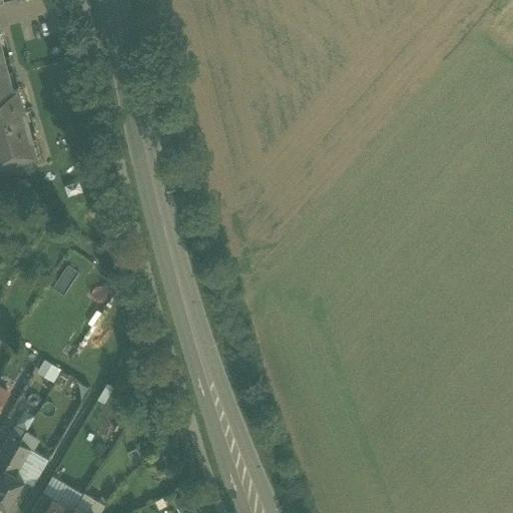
[(0,91),(12,88),(0,42),(0,91)]
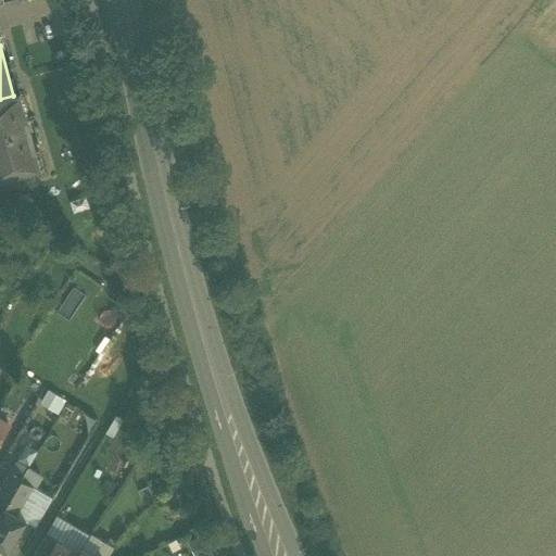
[(13,96),(0,99),(0,180),(39,171),(19,95),(13,96)]
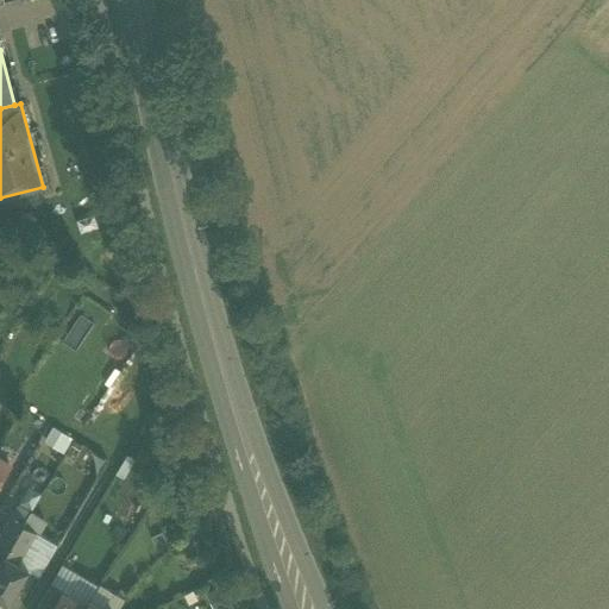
[(66,450),(71,435),(51,428),(45,444),(66,450)]
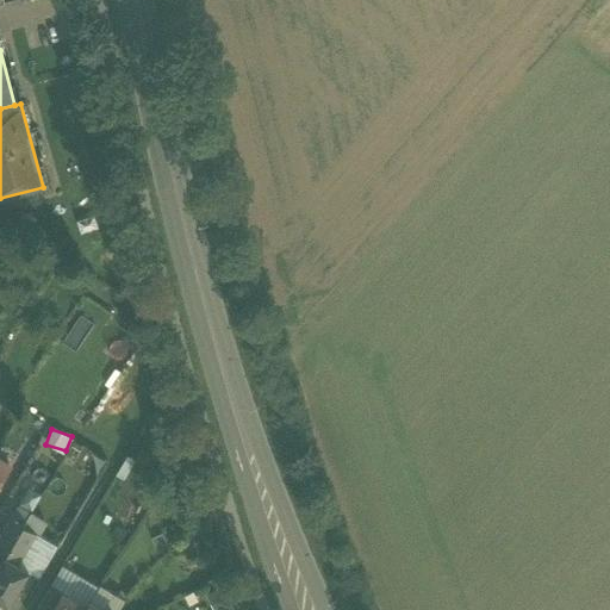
[(0,537),(0,565),(23,528),(11,521),(0,537)]
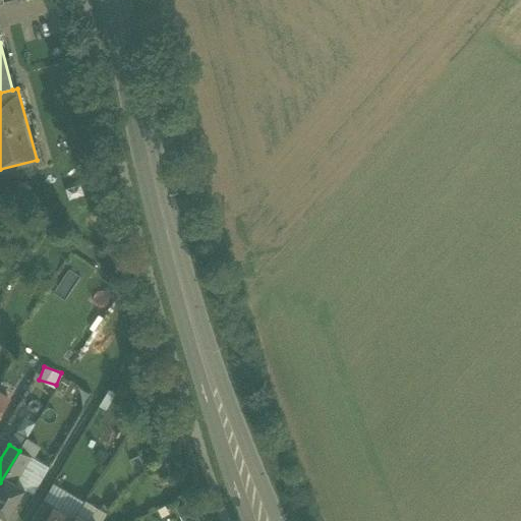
[(19,451),(0,482),(0,513),(6,517),(23,488),(14,482),(30,457),(19,451)]
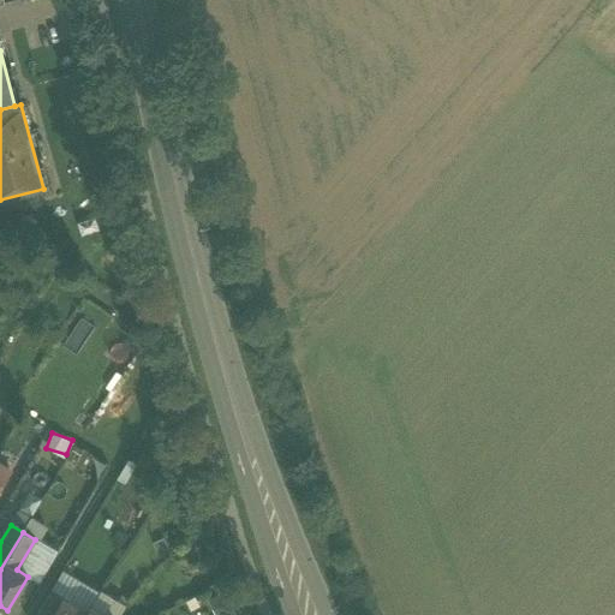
[(85,614),(97,597),(60,574),(52,589),(64,596),(52,614),(85,614)]
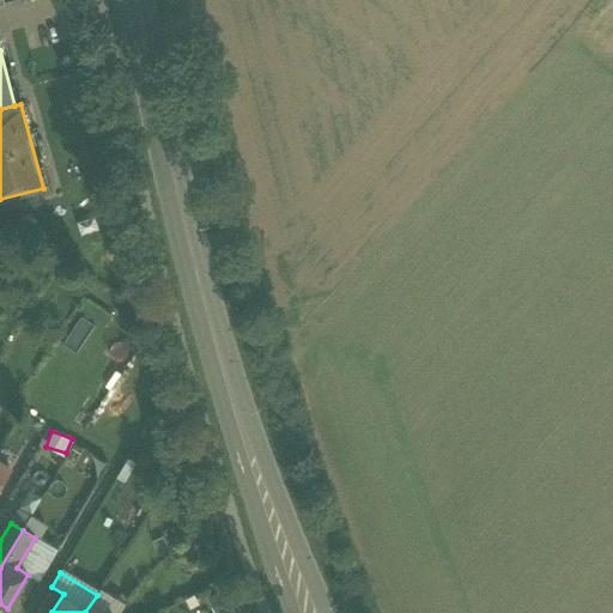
[(97,595),(85,612),(119,612),(123,606),(99,592),(97,595)]
